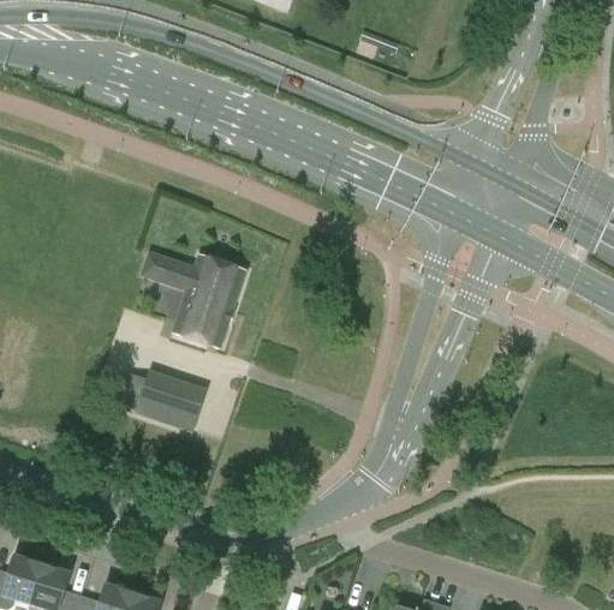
[(150,251),(143,273),(189,288),(173,332),(220,347),(246,268),(201,252),(196,267),(150,251)]
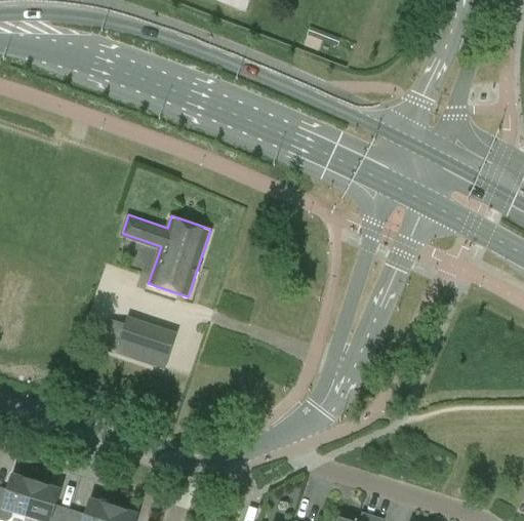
[(111,318),(102,346),(164,366),(176,331),(128,316),(126,323),(111,318)]
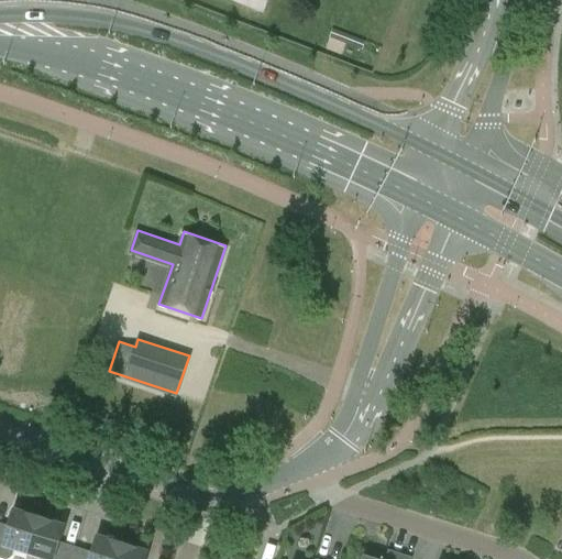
[(13,507),(7,528),(0,525),(0,555),(7,557),(9,557),(12,555),(13,554),(14,548),(28,552),(40,515),(13,507)]
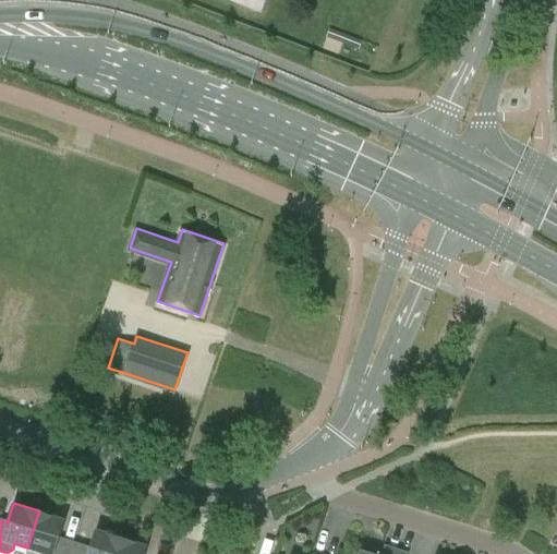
[(58,540),(64,518),(39,510),(27,548),(40,551),(39,553),(70,553),(74,544),(58,540)]
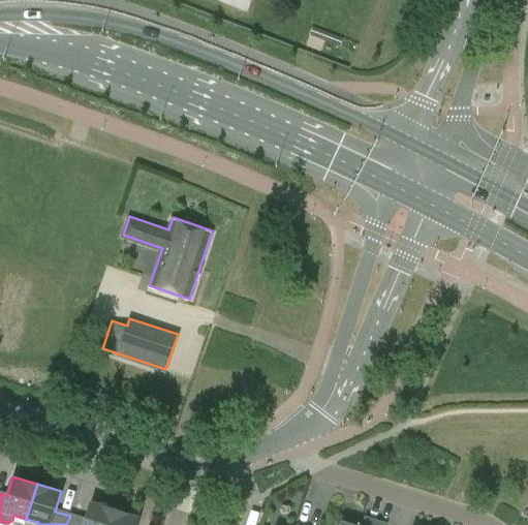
[(110,524),(116,508),(91,501),(85,521),(70,516),(66,524),(110,524)]
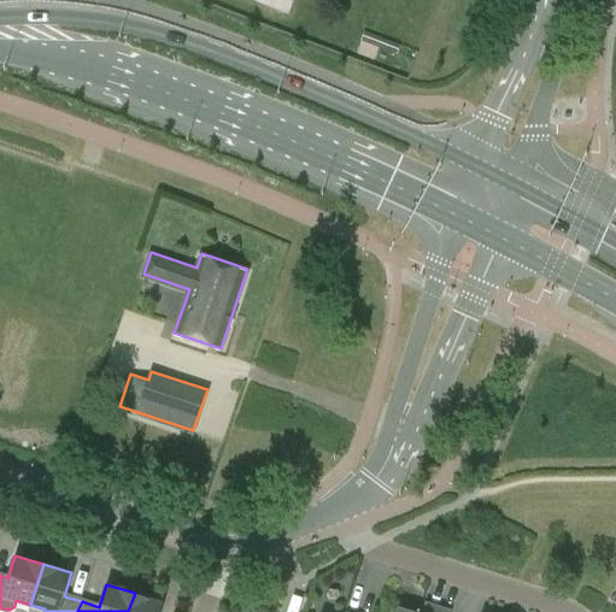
[(159,611),(163,601),(135,593),(128,611),(159,611)]
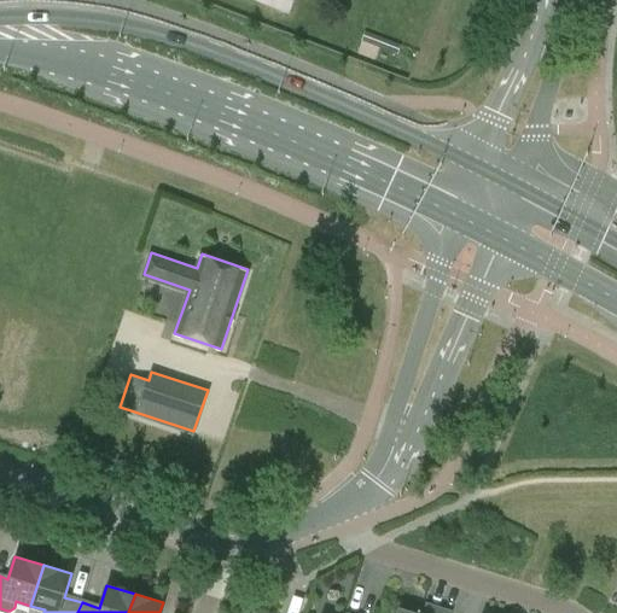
[(397,612),(450,612),(453,608),(431,601),(426,612),(421,612),(423,611),(418,608),(417,612),(400,607),(397,612)]
